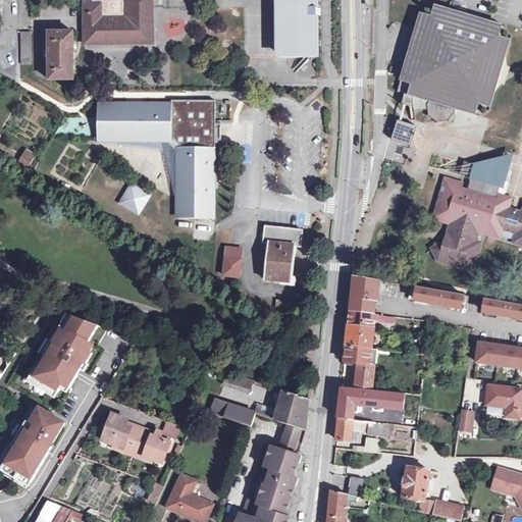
[(99,0),(100,0),(94,1),(93,0),(85,0),(86,36),(107,35),(107,32),(132,32),(132,45),(152,45),(151,11),(154,11),(153,0),(99,0)]
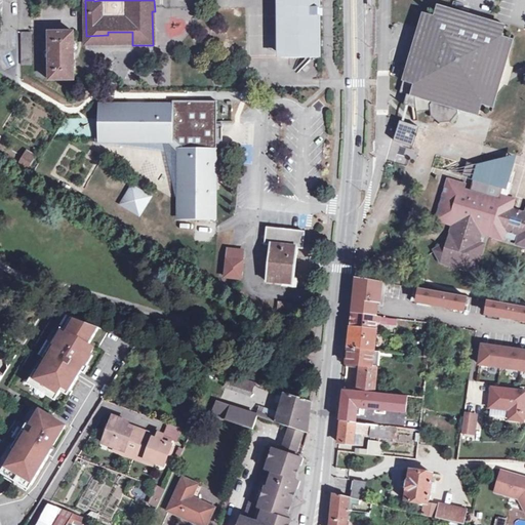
[(285,0),(286,9),(310,8),(310,0),(285,0)]
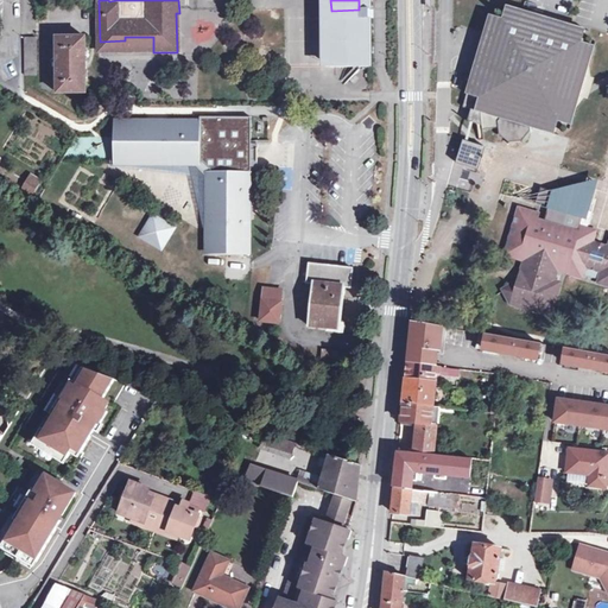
[(359,0),(359,10),(371,10),(369,0),(359,0)]
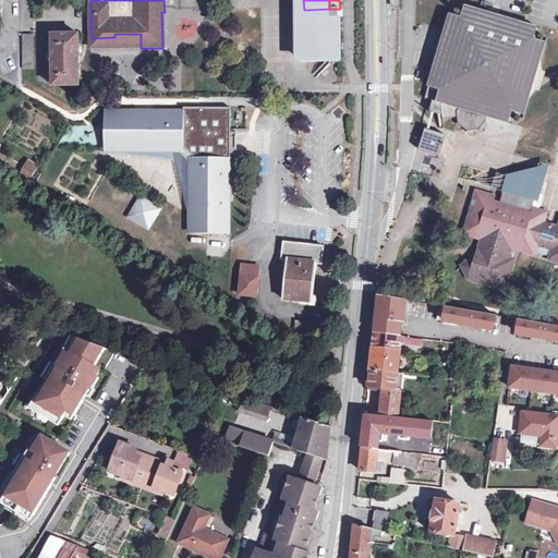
[(304,10),(304,17),(340,17),(340,9),(329,9),(304,10)]
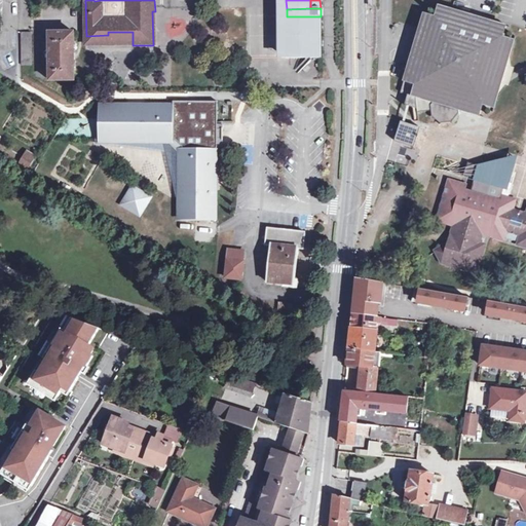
[(404,106),(412,109),(417,110),(417,113),(430,111),(430,118),(440,124),(452,123),(458,115),(458,108),(472,107),(489,98),(500,82),(505,67),(502,48),(494,32),(482,22),(462,15),(445,15),(428,25),(417,39),(412,57),(413,75),(404,78),(400,94),(407,96),(406,98),(404,104),(404,106)]
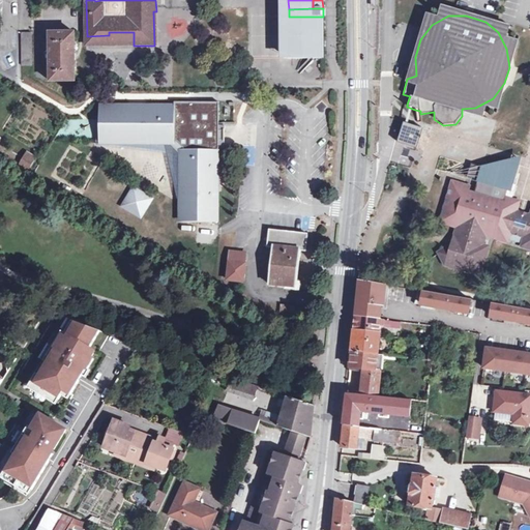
[(289,60),(324,60),(324,57),(323,17),(289,17),(289,60)]
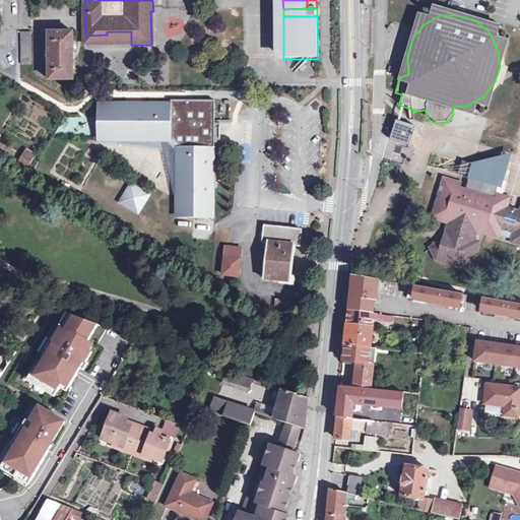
[(85,36),(85,46),(131,45),(131,31),(107,31),(107,35),(85,36)]
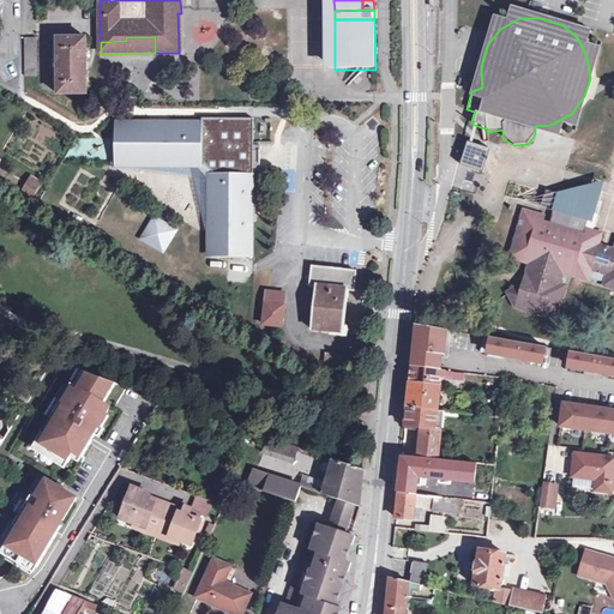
[(59,96),(88,95),(88,71),(86,38),(58,40),(59,96)]
